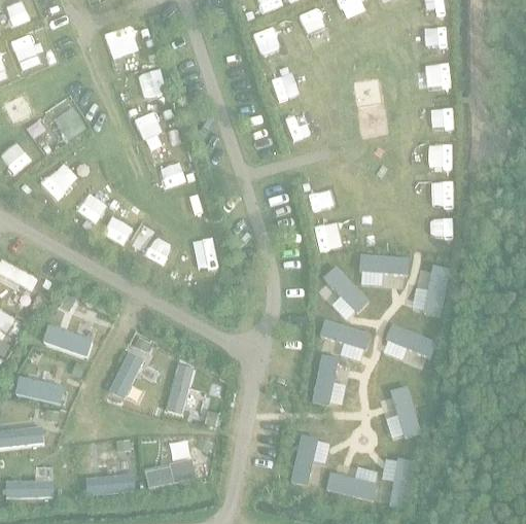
[(409,273),(410,256),(361,254),(360,271),(409,273)]
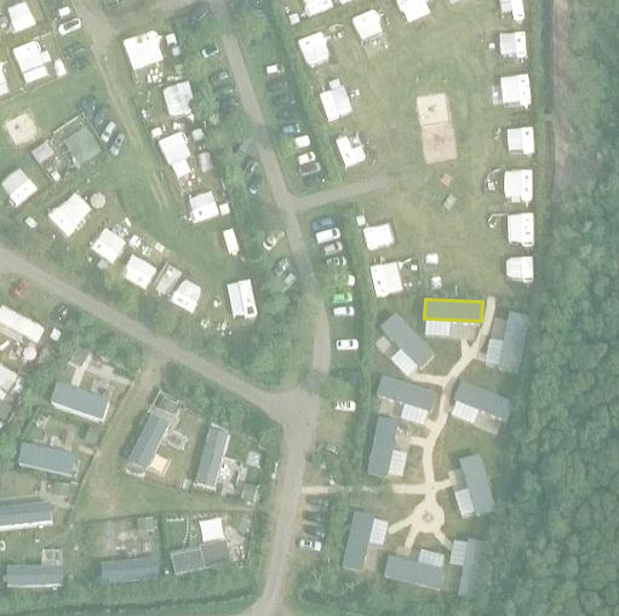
[(43,328),(0,305),(0,322),(17,332),(13,339),(30,349),(43,328)]
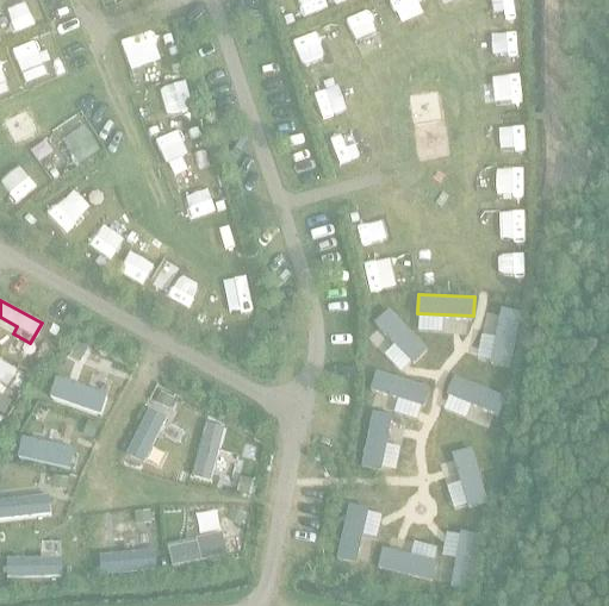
[(490,362),(509,366),(520,311),(501,307),(490,362)]
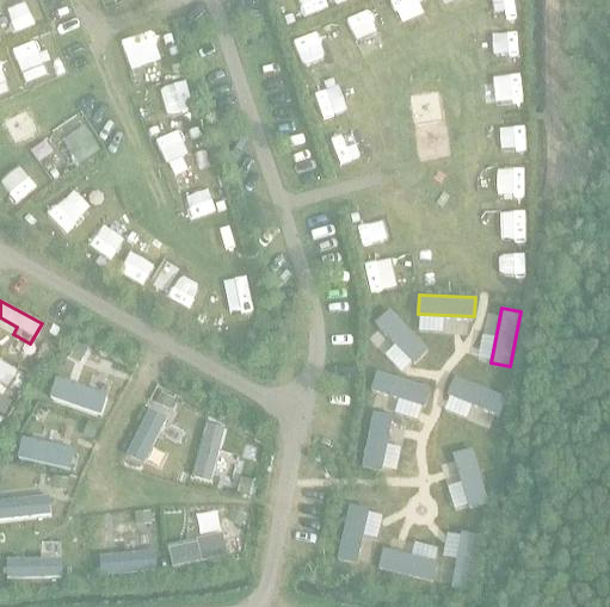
[(414,361),(427,348),(388,309),(375,322),(414,361)]
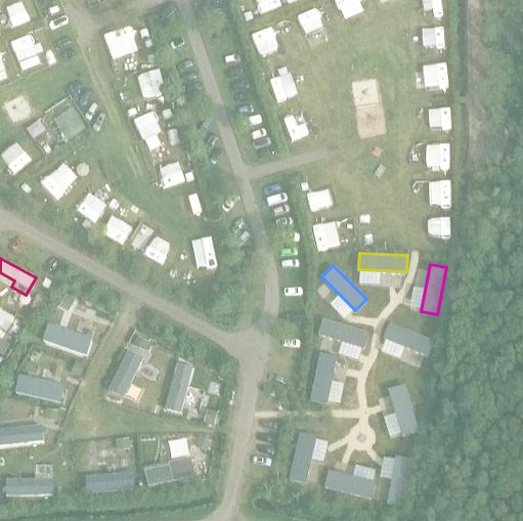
[(0,326),(5,329),(12,316),(0,309),(0,326)]
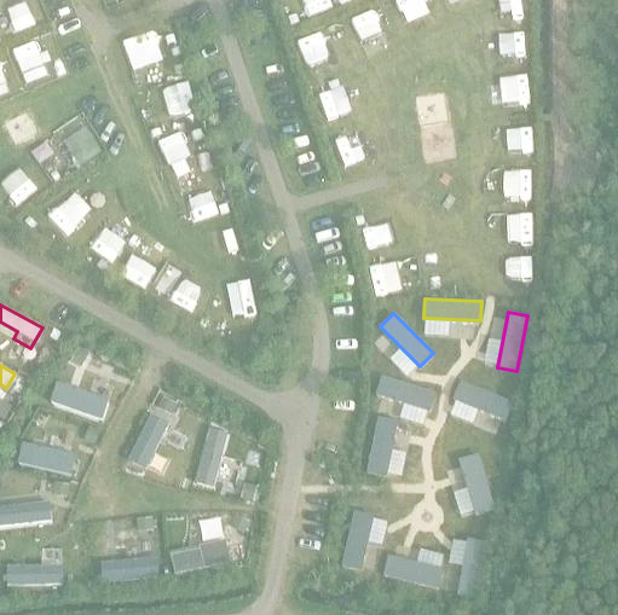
[(380,373),(374,393),(428,408),(434,390),(380,373)]
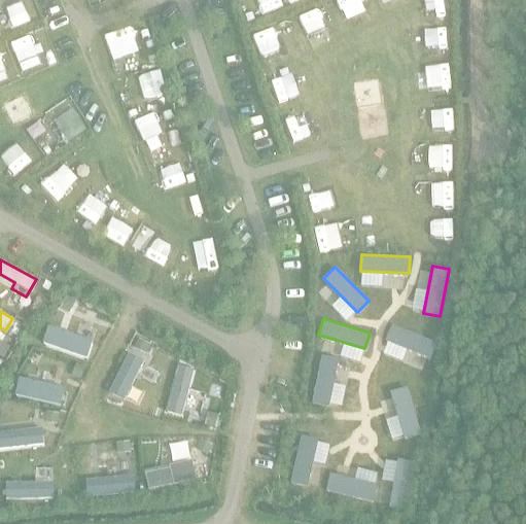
[(391,323),(385,339),(430,356),(436,341),(391,323)]
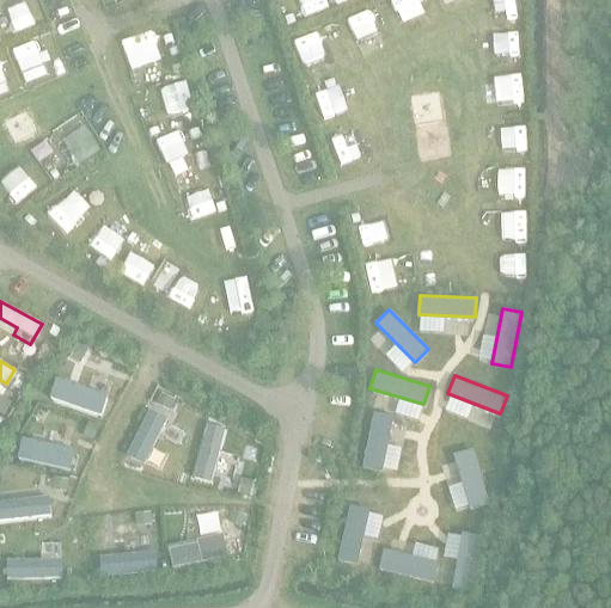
[(107,394),(55,378),(49,397),(101,413),(107,394)]
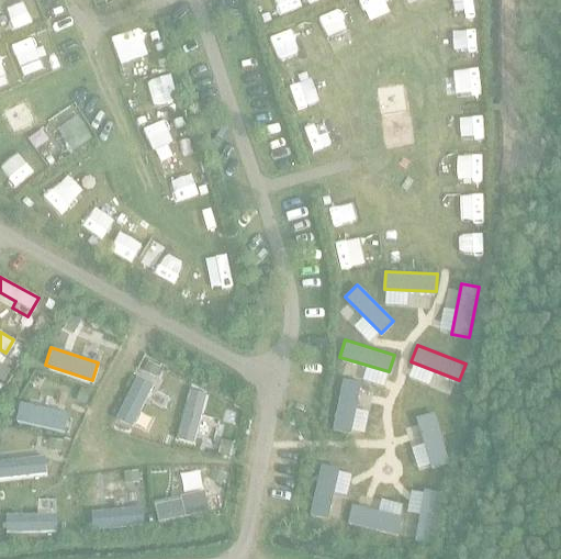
[(153,383),(136,376),(115,416),(132,425),(153,383)]
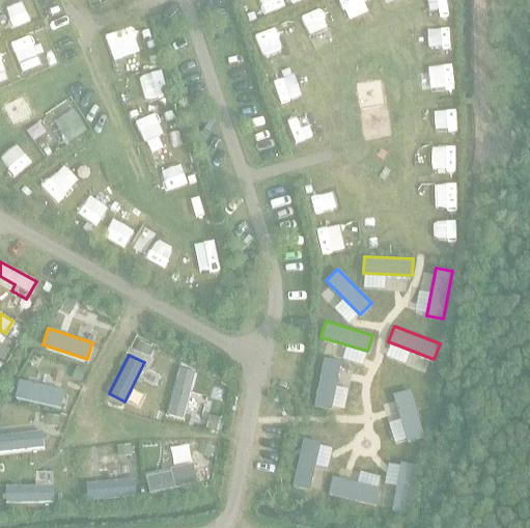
[(341,360),(325,357),(314,404),(331,408),(341,360)]
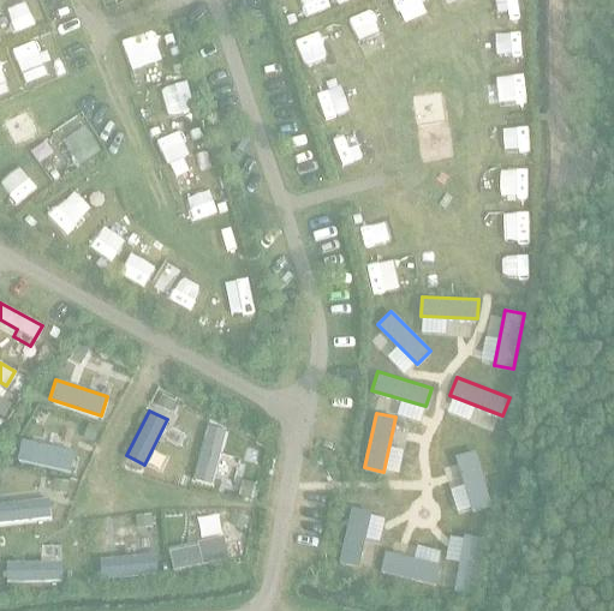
[(225,429),(208,424),(194,478),(212,481),(225,429)]
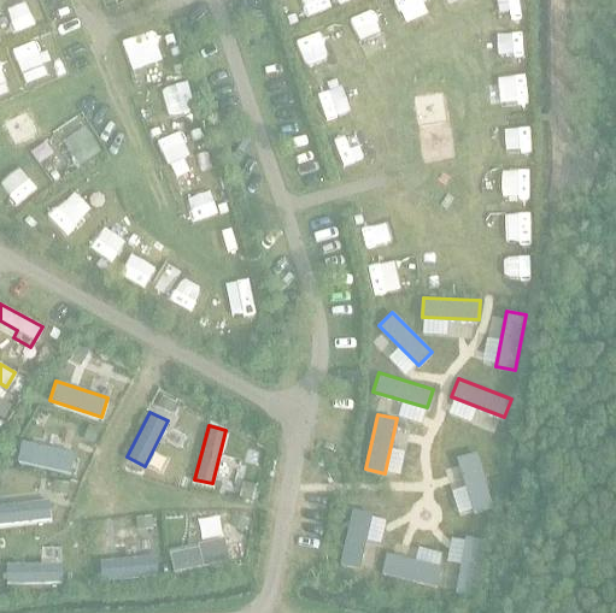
[(75,452),(22,440),(17,460),(70,471),(75,452)]
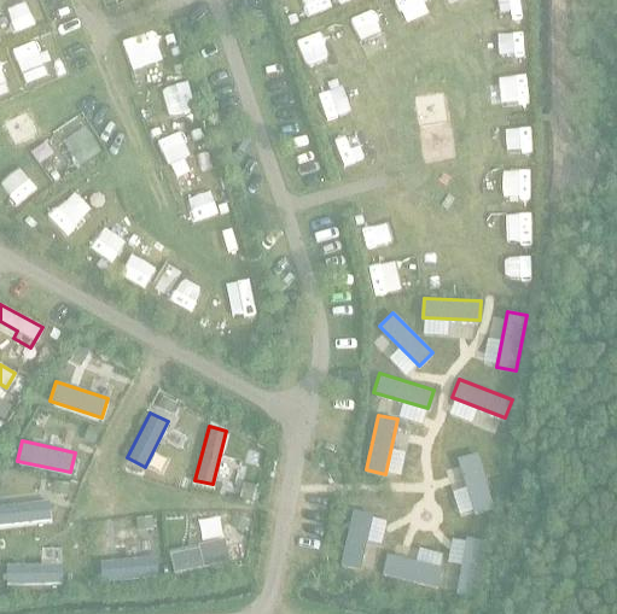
[(476,452),(458,457),(473,512),(492,507),(476,452)]
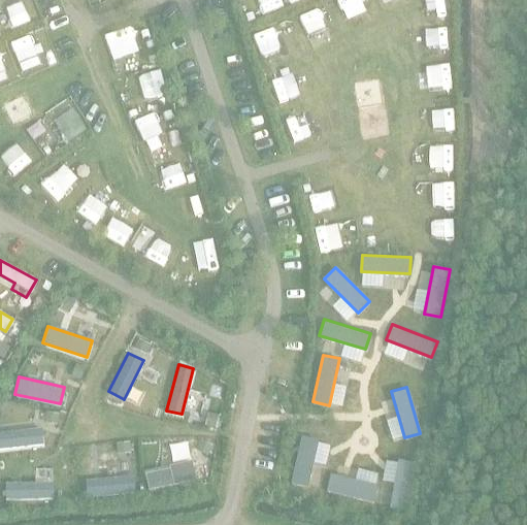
[(0,447),(42,443),(41,426),(0,430),(0,447)]
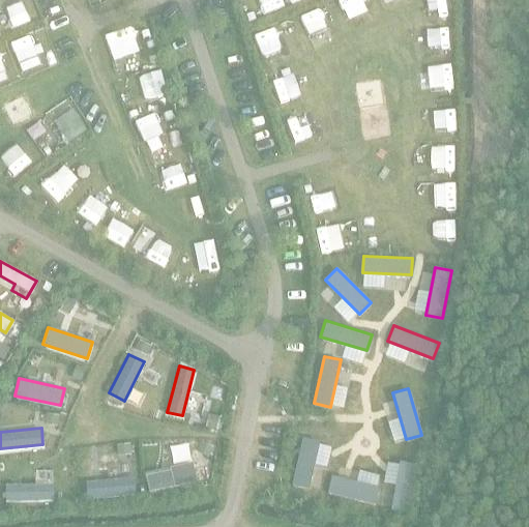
[(319,440),(302,437),(292,485),(309,488),(319,440)]
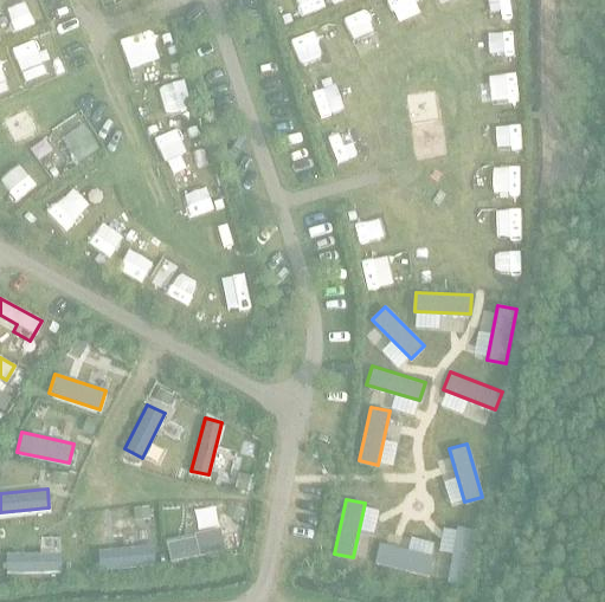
[(195,536),(166,542),(169,561),(225,550),(220,526),(194,532),(195,536)]
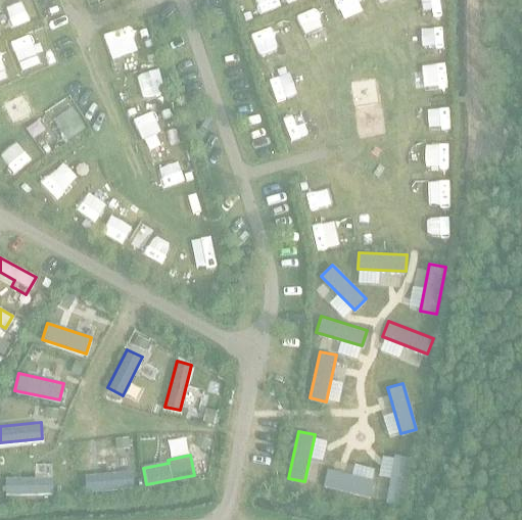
[(411,458),(394,455),(387,503),(404,505),(411,458)]
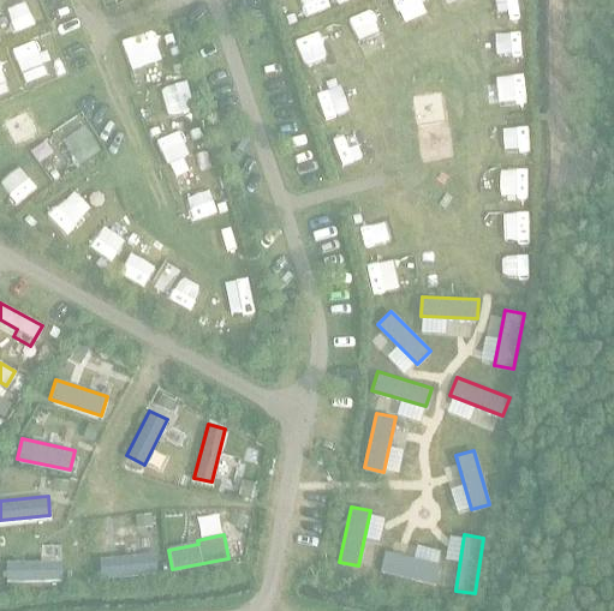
[(385,551),(380,570),(435,582),(439,563),(385,551)]
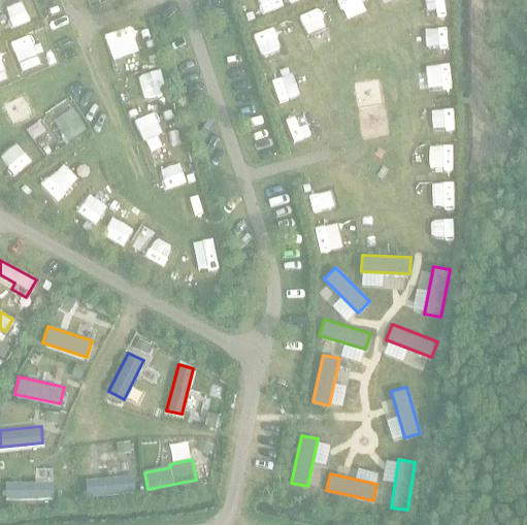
[(133,476),(85,480),(87,496),(134,492),(133,476)]
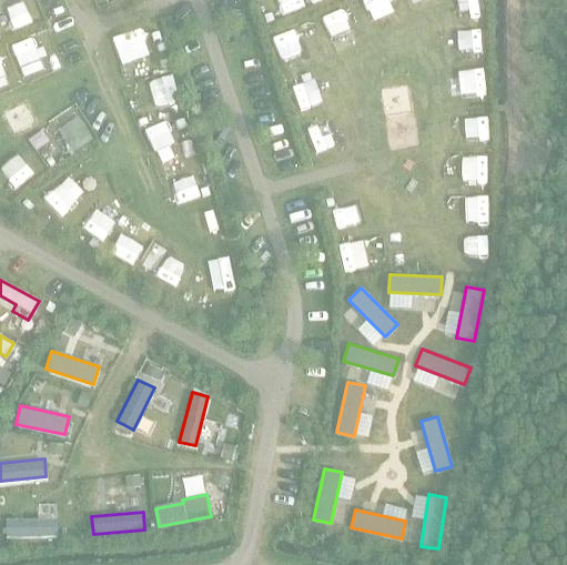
[(56,517),(4,518),(6,536),(57,535),(56,517)]
